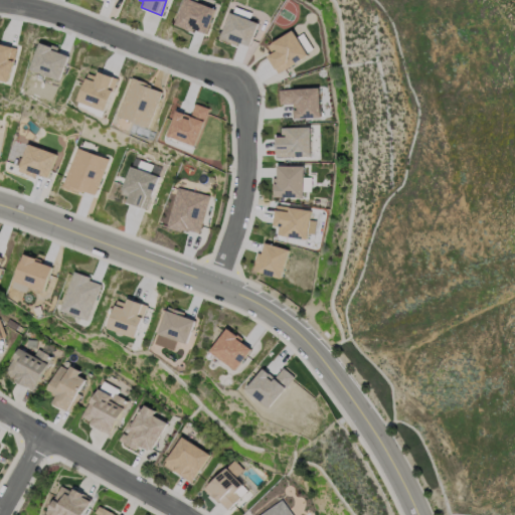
[(174,24),(183,0),(194,0),(214,8),(205,33),(193,28),(191,31),(174,24)]
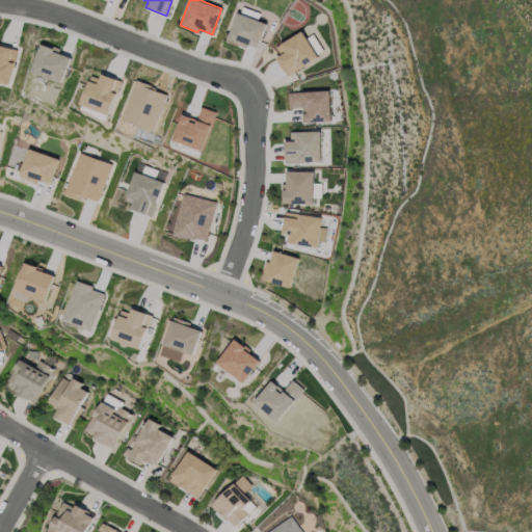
[(267,23),(258,47),(245,42),(244,46),(228,40),(238,11),(241,12),(243,6),(261,12),(258,19),(267,23)]
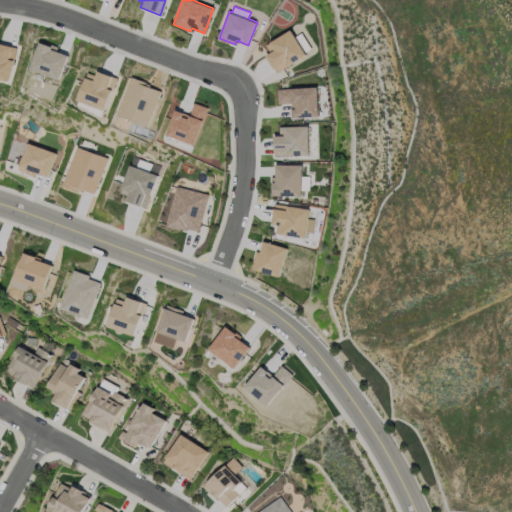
[(269,52),(265,45),(291,29),(295,36),(301,32),(310,48),(304,51),(306,54),(276,72),(265,54),(269,52)]
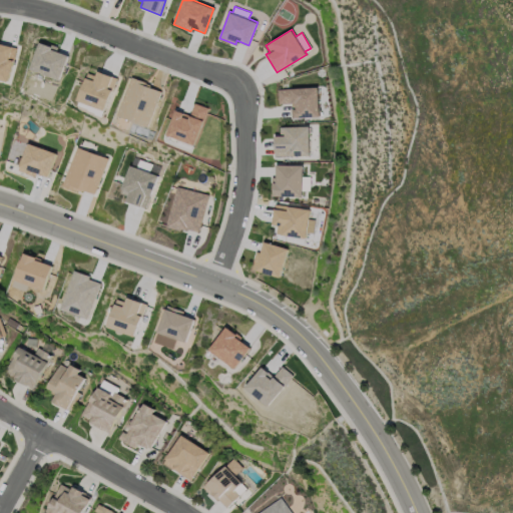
[(28,69),(38,41),(50,45),(49,47),(68,54),(58,80),(28,69)]
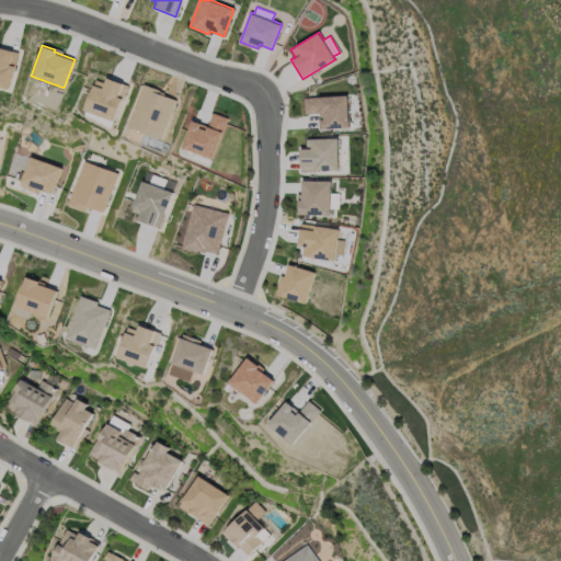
[(0,87),(0,46),(16,50),(9,89),(0,87)]
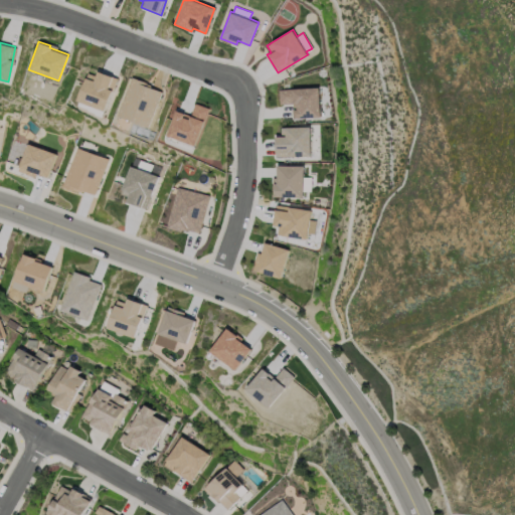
[(118,77),(102,118),(95,115),(95,113),(89,110),(89,109),(78,105),(80,101),(77,100),(89,72),(96,75),(98,69),(118,77)]
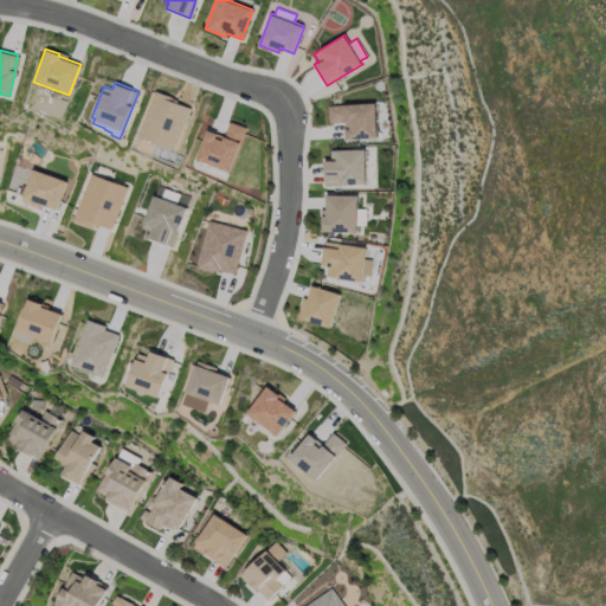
[(192,105),(174,149),(137,135),(155,90),(192,105)]
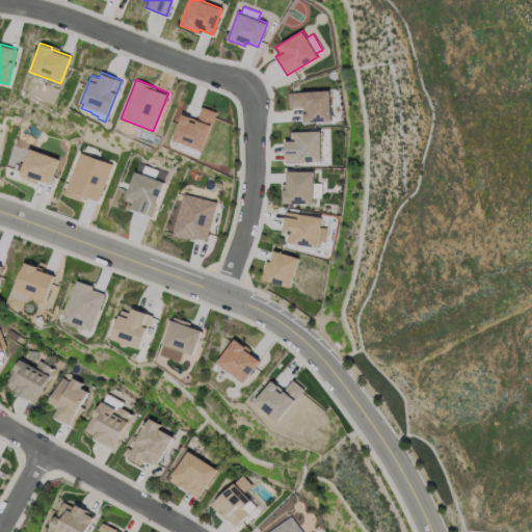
[(330,120),(303,122),(302,106),(288,107),(287,91),(329,89),(330,120)]
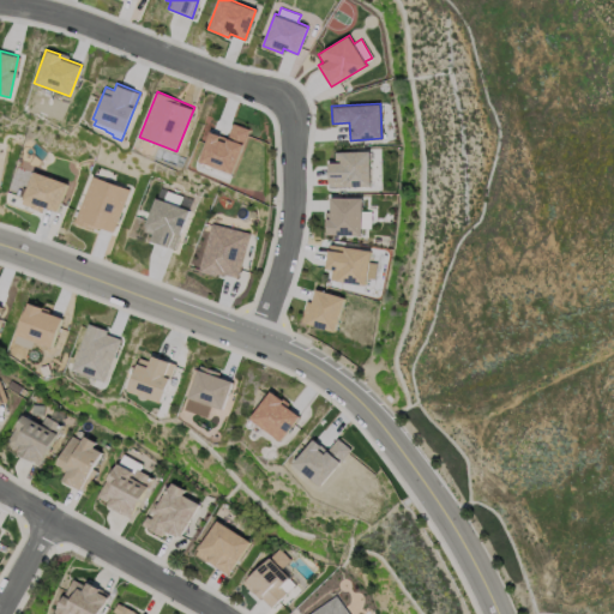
[(210,130),(228,137),(233,124),(248,130),(232,173),(198,161),(210,130)]
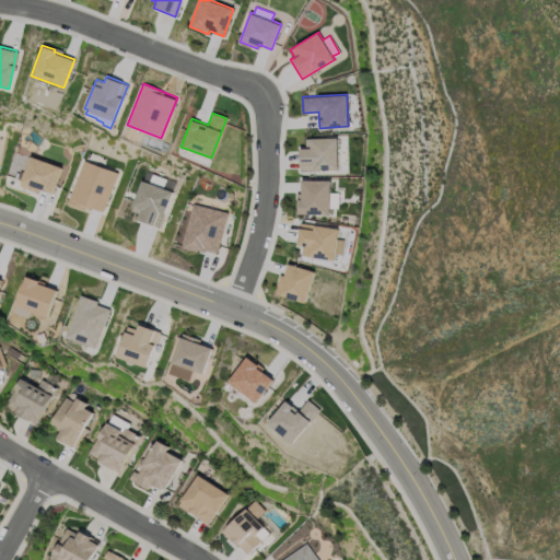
[(301,171),(301,148),(306,148),(306,138),(338,138),(338,170),(301,171)]
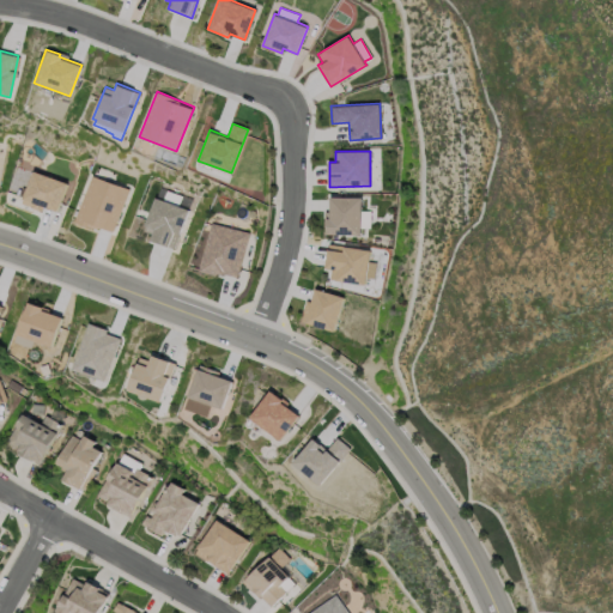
[(66,183),(55,210),(43,205),(41,211),(20,204),(32,170),(66,183)]
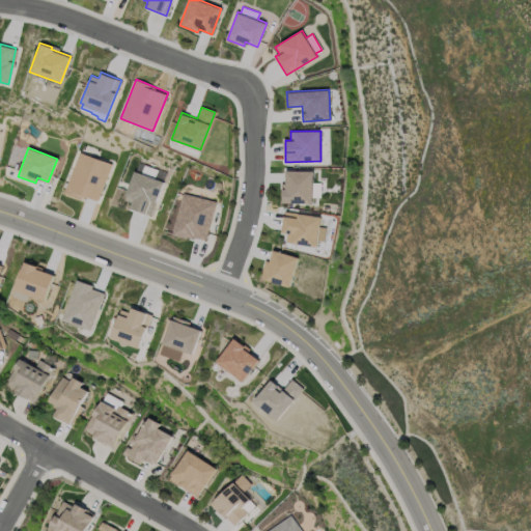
[(79,151),(111,164),(96,201),(84,197),(83,199),(63,192),(79,151)]
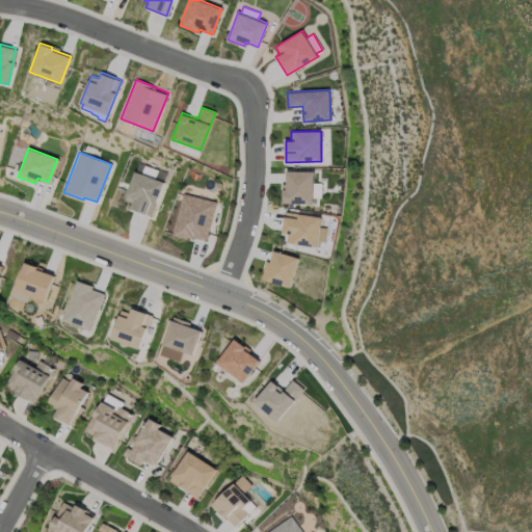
[(130,208),(132,202),(125,200),(135,171),(140,174),(144,164),(157,169),(154,179),(163,182),(151,216),(130,208)]
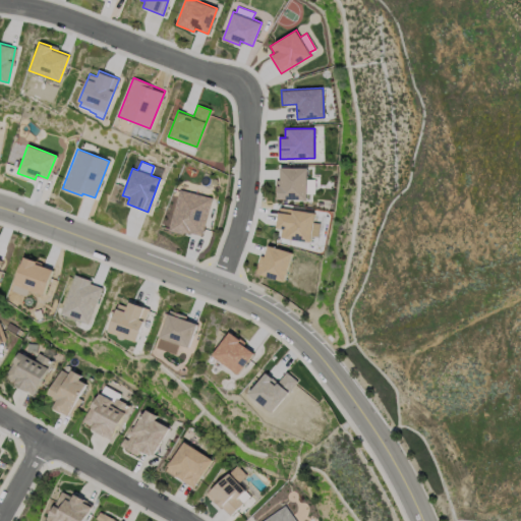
[(277,199),(277,179),(282,180),(282,167),(307,167),(307,178),(314,178),(314,193),(307,193),(307,199),(277,199)]
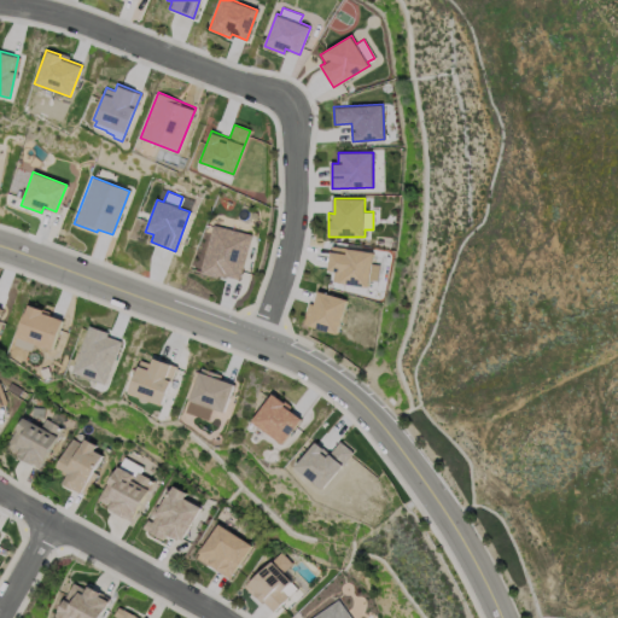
[(200,273),(213,225),(250,234),(238,279),(225,275),(223,280),(200,273)]
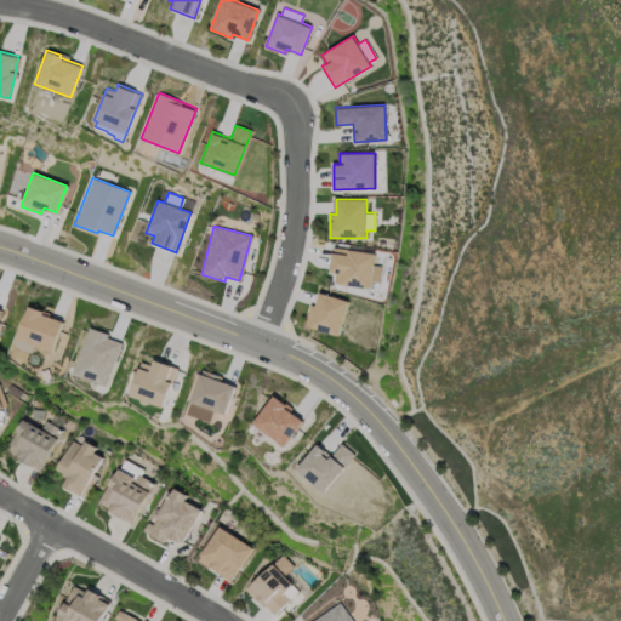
[(376,252),(370,289),(335,283),(337,273),(329,272),(332,246),(376,252)]
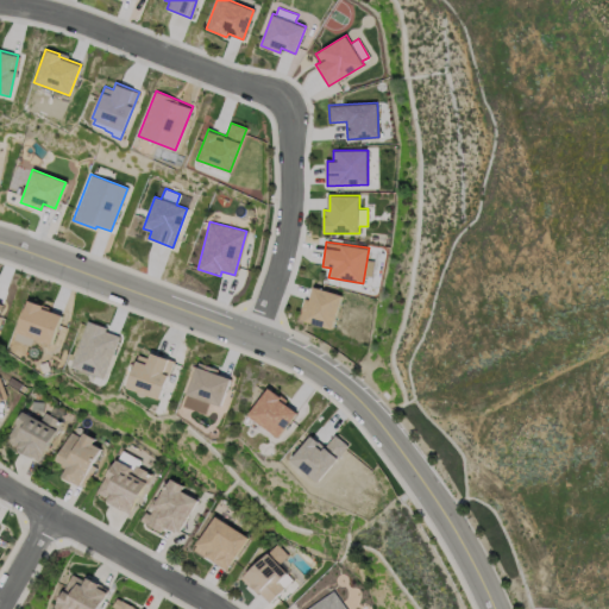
[(343,295),(332,331),(297,320),(305,299),(311,301),(314,287),(343,295)]
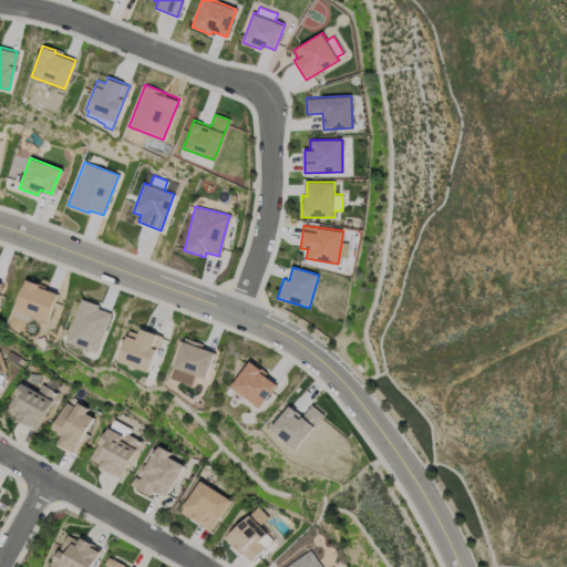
[(47,320),(31,315),(29,321),(12,316),(26,279),(39,284),(37,287),(55,294),(47,320)]
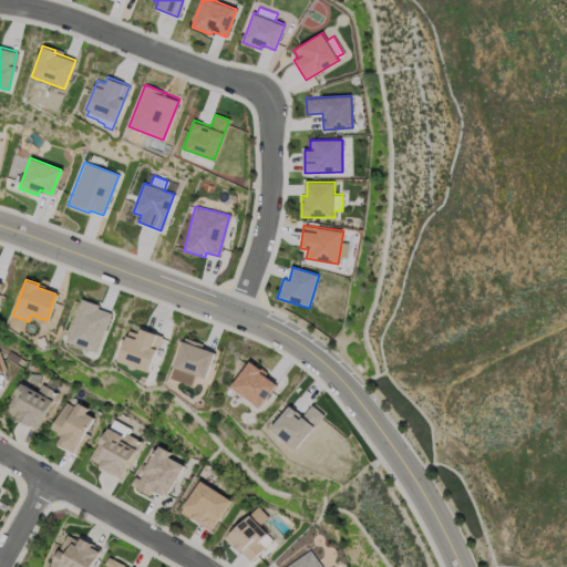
[(100,305),(98,309),(111,313),(96,353),(65,342),(81,298),(100,305)]
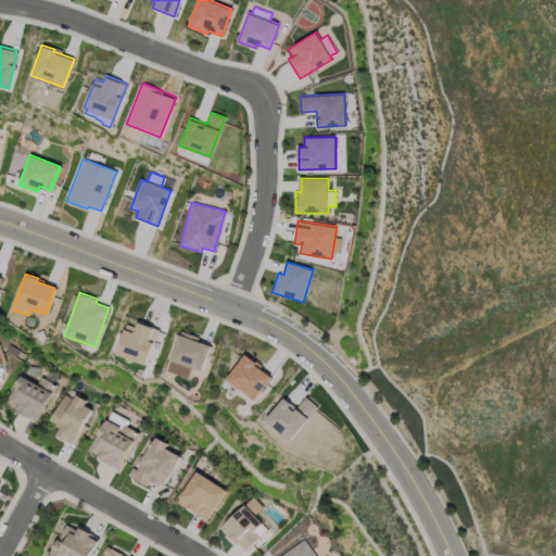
[(158,330),(146,365),(116,354),(128,324),(136,327),(137,323),(158,330)]
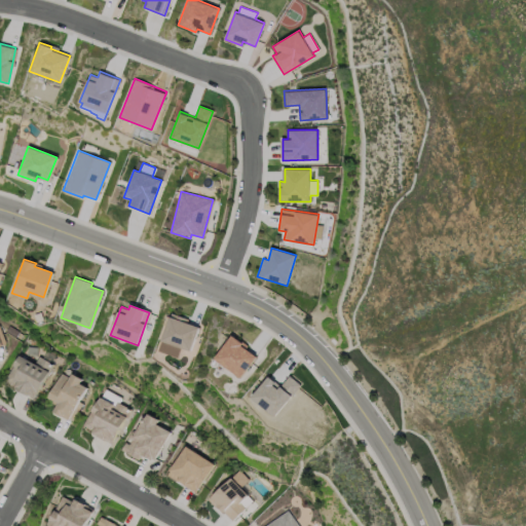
[(199,328),(191,351),(181,348),(178,358),(158,350),(171,317),(199,328)]
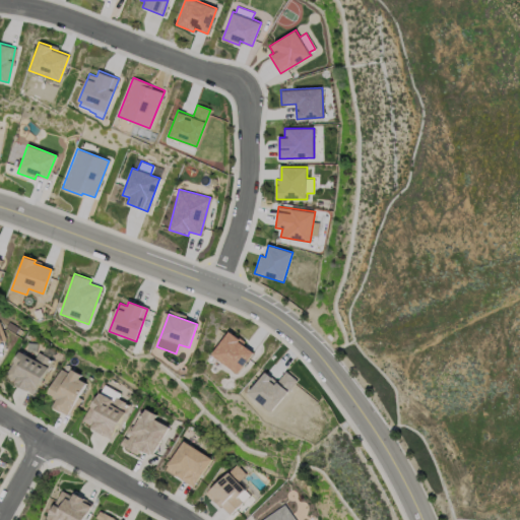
[(238,374),(213,354),(230,332),(241,340),(239,342),(253,353),(238,374)]
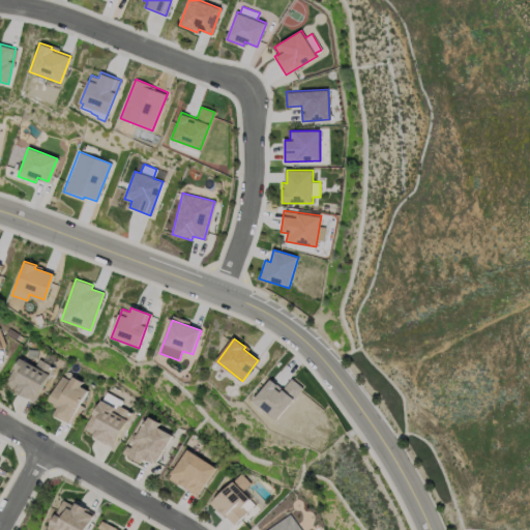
[(53,367),(34,401),(28,398),(26,400),(12,392),(16,387),(6,382),(19,359),(34,367),(38,359),(53,367)]
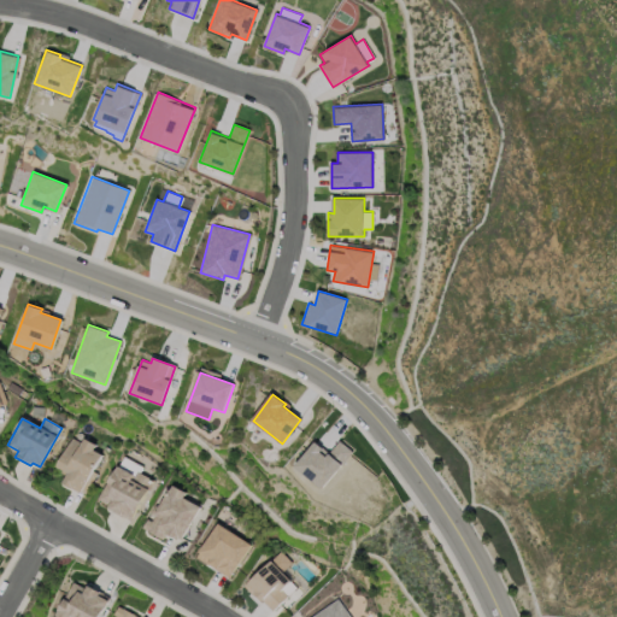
[(86,494),(81,492),(81,494),(63,485),(68,475),(54,469),(71,438),(81,444),(83,439),(94,446),(92,451),(101,456),(93,471),(97,474),(86,494)]
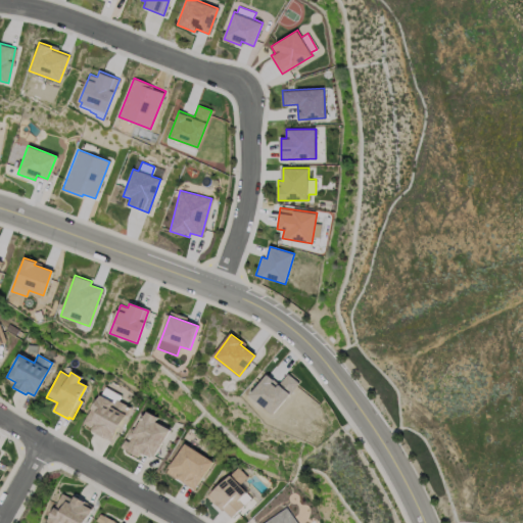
[(279,384),(288,374),(299,383),(273,415),(250,395),(268,375),(279,384)]
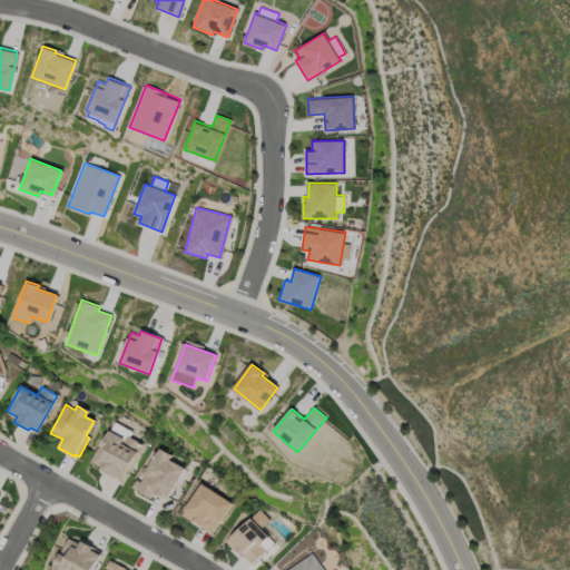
[(141,443),(120,482),(99,471),(101,467),(90,461),(107,431),(124,440),(126,435),(141,443)]
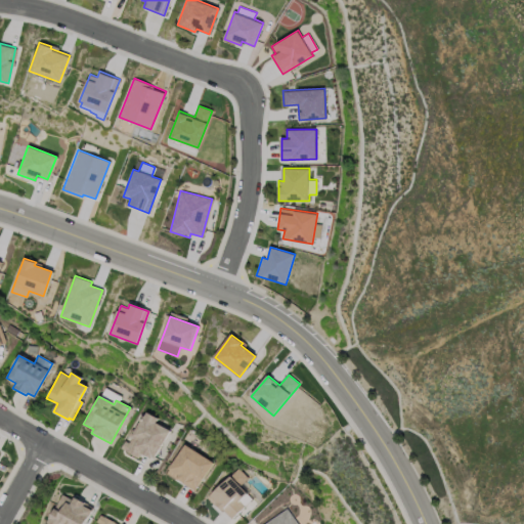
[(138,459),(121,448),(124,443),(128,445),(131,438),(128,436),(132,429),(134,431),(144,412),(157,420),(155,424),(168,432),(154,460),(151,459),(150,460),(140,454),(138,459)]
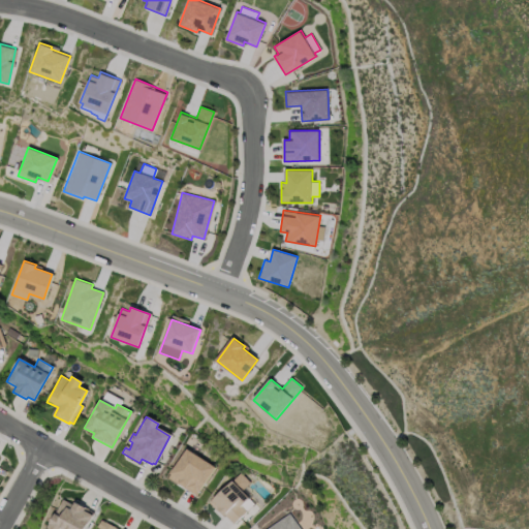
[(196,497),(167,478),(185,450),(214,468),(196,497)]
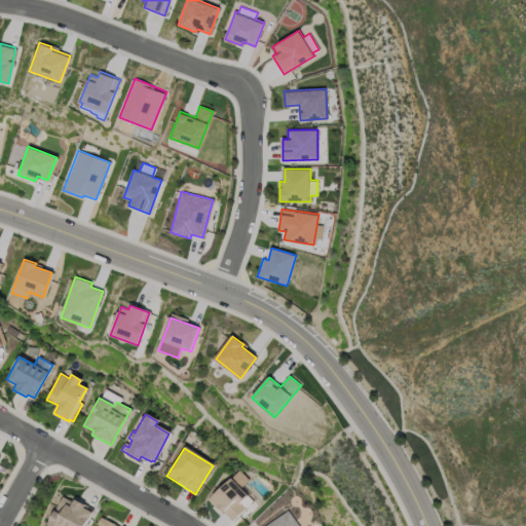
[(249,480),(239,489),(252,501),(232,521),(225,514),(224,515),(209,499),(238,470),(249,480)]
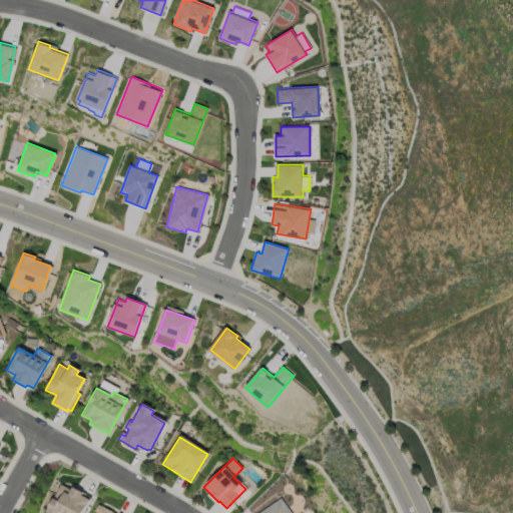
[(59,482),(68,487),(70,485),(81,491),(80,494),(87,498),(79,512),(46,512),(43,511),(59,482)]
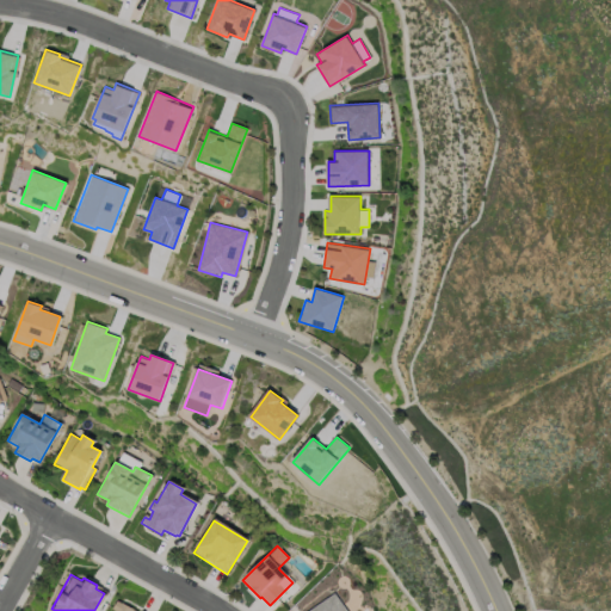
[(344,610),(307,610),(332,593),(344,610)]
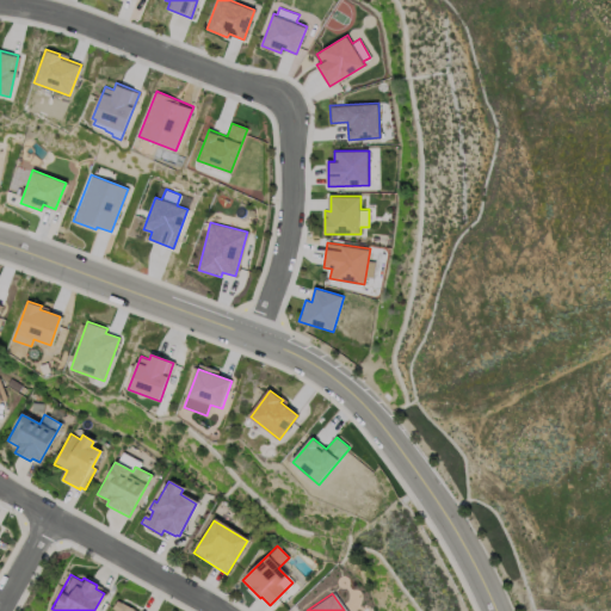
[(115,610),(110,609),(116,598),(137,610),(115,610)]
